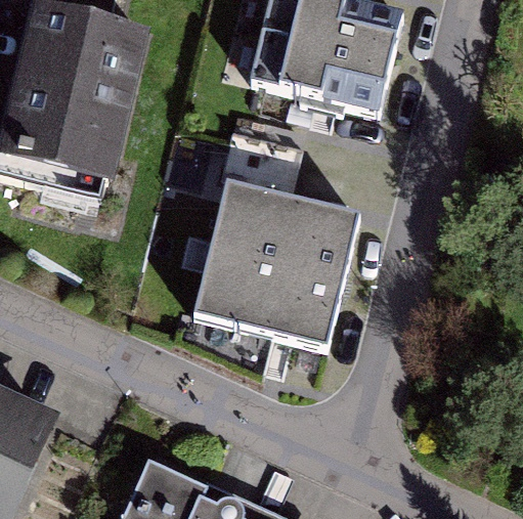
[(31,0),(27,15),(0,127),(0,197),(101,222),(145,41),(111,33),(118,0),(31,0)]
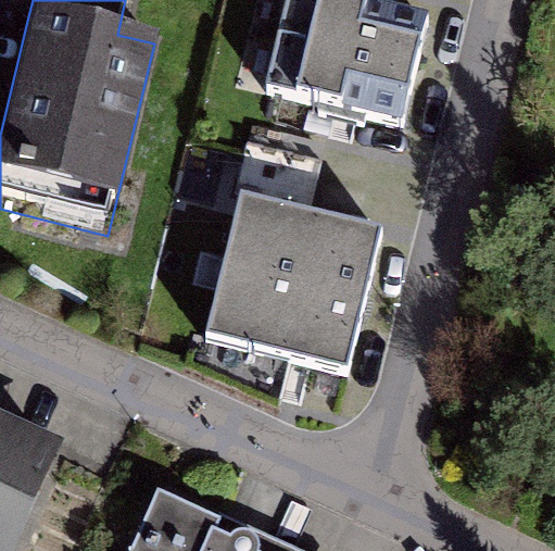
[(289,0),(282,26),(417,59),(429,8),(396,0),(289,0)]
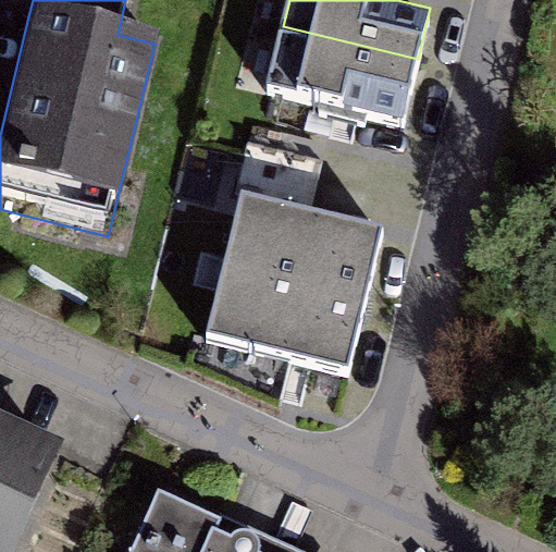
[(283,26),(270,77),(406,110),(418,59),(283,26)]
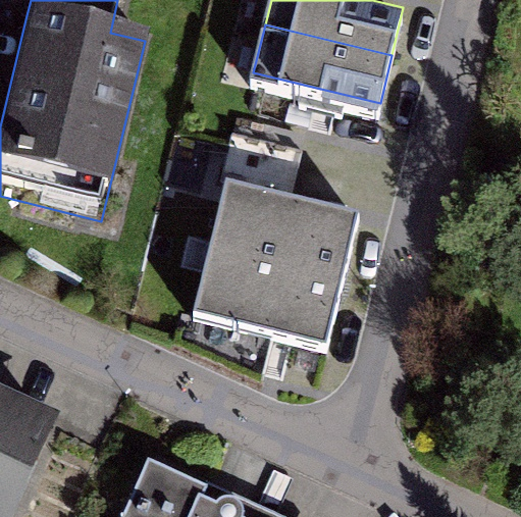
[(225,175),(209,243),(342,275),(358,207),(225,175)]
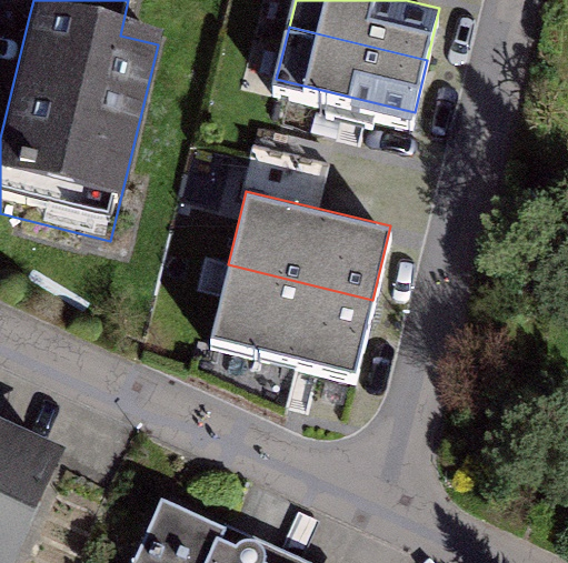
[(228,264),(210,338),(355,373),(372,300),(228,264)]
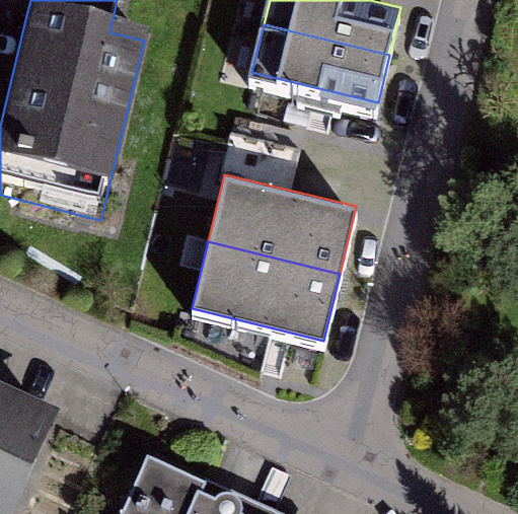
[(15,513),(56,427),(0,400),(0,513),(15,513)]
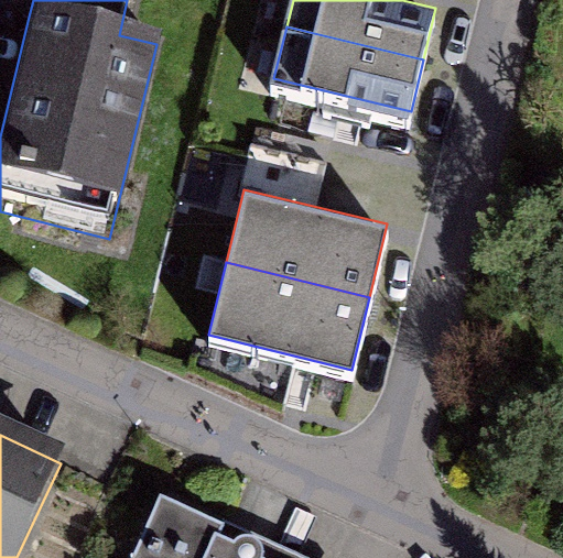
[(291,557),(162,501),(137,557),(291,557)]
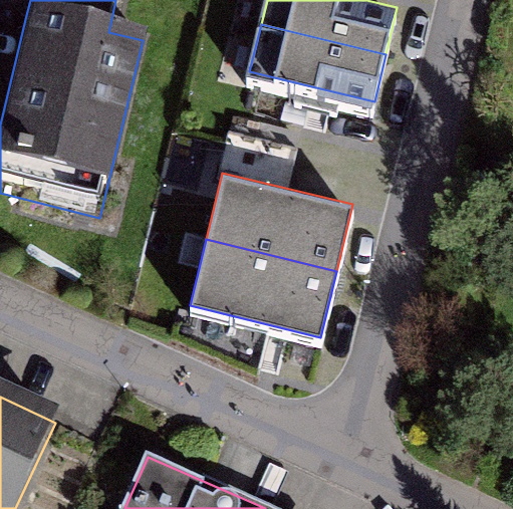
All buildings are outlined.
